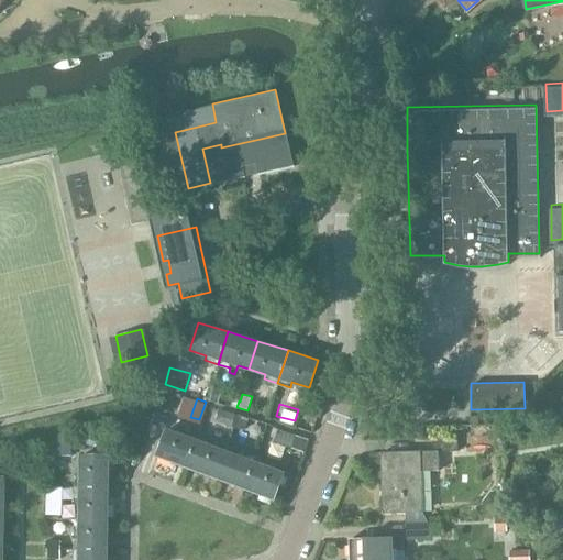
[(214,420),(233,426),(236,414),(219,408),(214,420)]
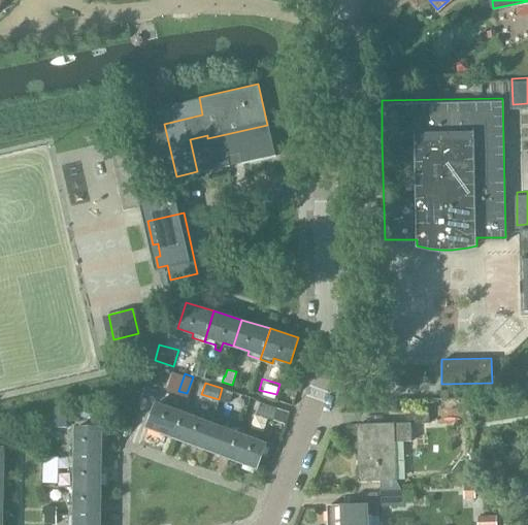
[(222,388),(219,399),(218,402),(226,405),(230,390),(222,388)]
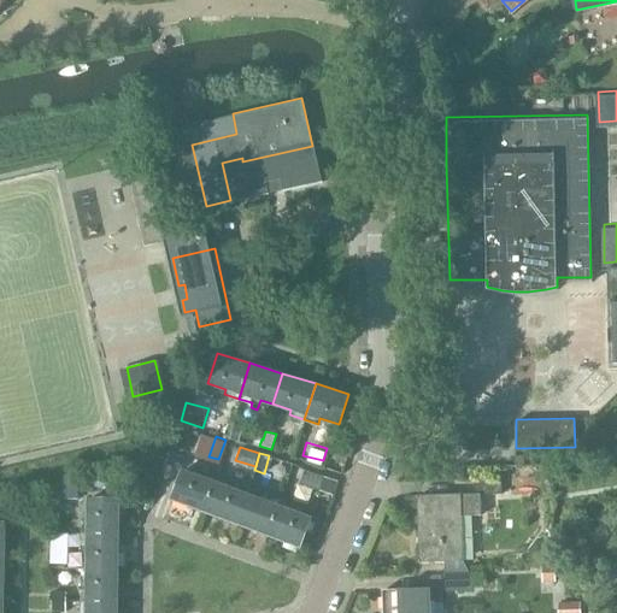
[(171,499),(203,511),(216,476),(203,471),(200,476),(182,469),(171,499)]
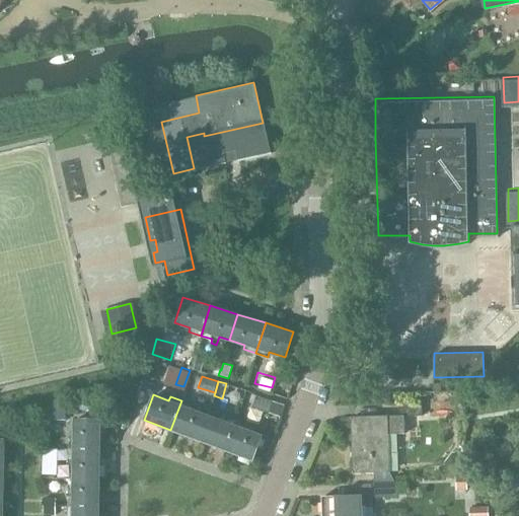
[(283,402),(256,394),(252,408),(279,416),(283,402)]
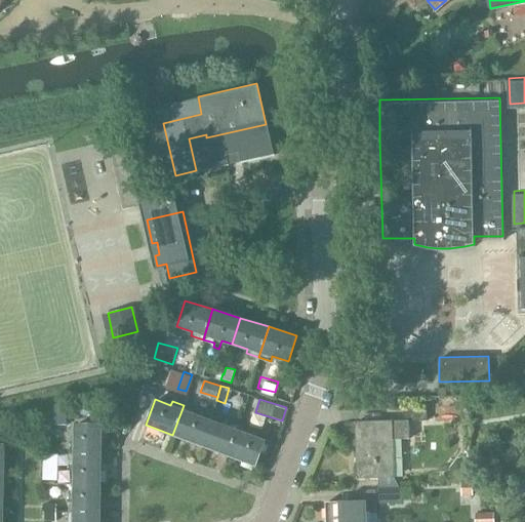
[(172,435),(200,445),(209,419),(195,414),(196,410),(184,405),(172,435)]
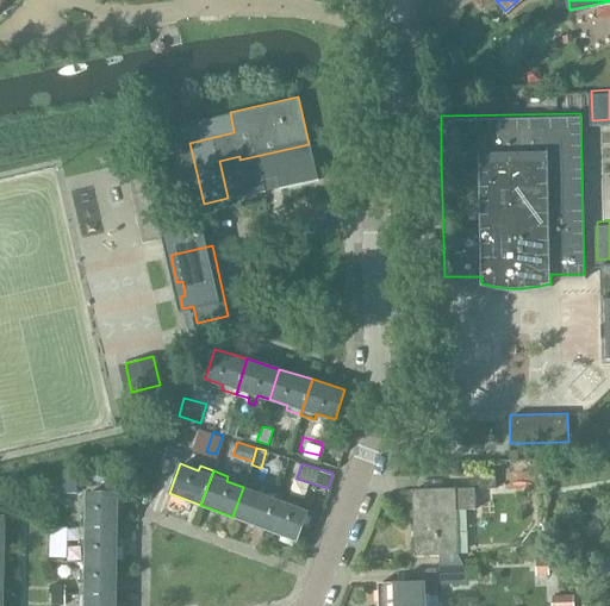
[(412,488),(415,554),(458,553),(455,507),(474,507),(474,487),(495,486),(493,474),(468,474),(470,487),(455,487),(412,488)]
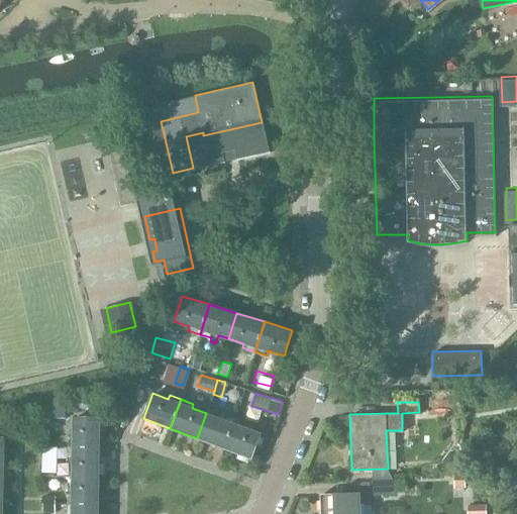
[(45,408),(45,417),(65,416),(65,407),(45,408)]
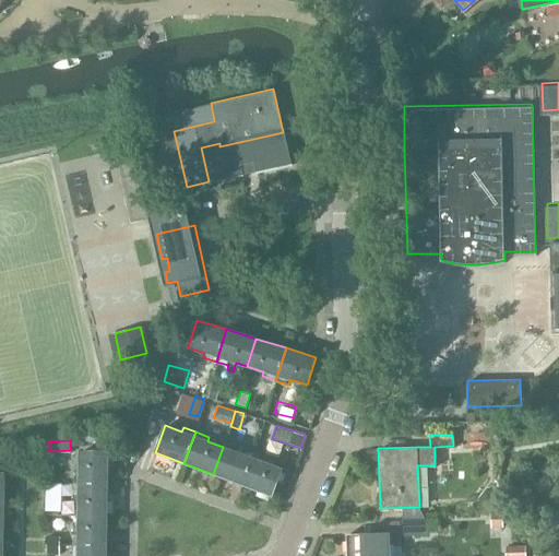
[(213,474),(242,485),(254,453),(236,447),(234,451),(223,447),(213,474)]
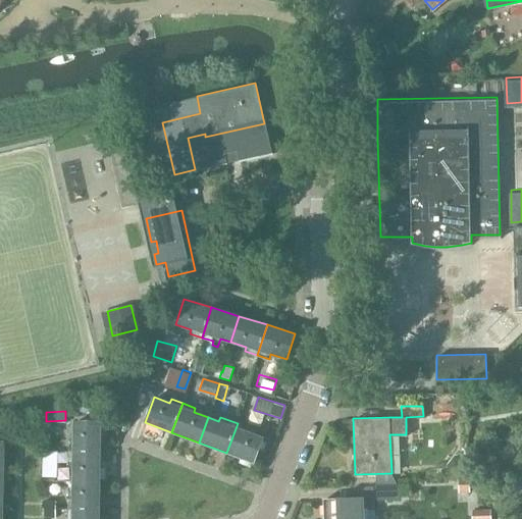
[(69,437),(68,450),(100,451),(101,421),(73,421),(73,437),(69,437)]
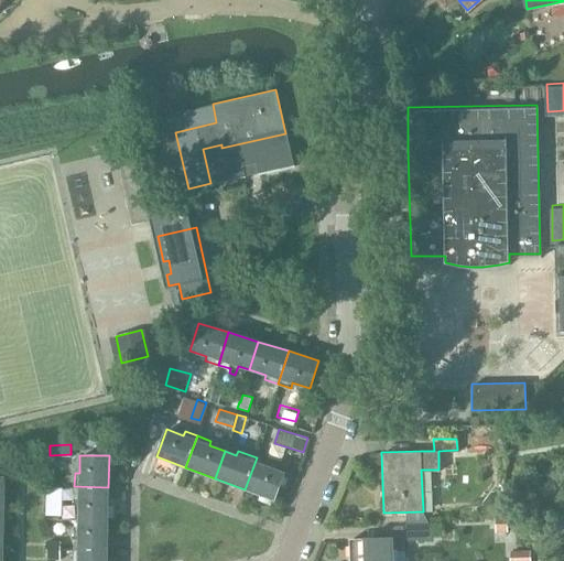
[(257,457),(245,489),(274,499),(284,473),(267,466),(269,462),(257,457)]
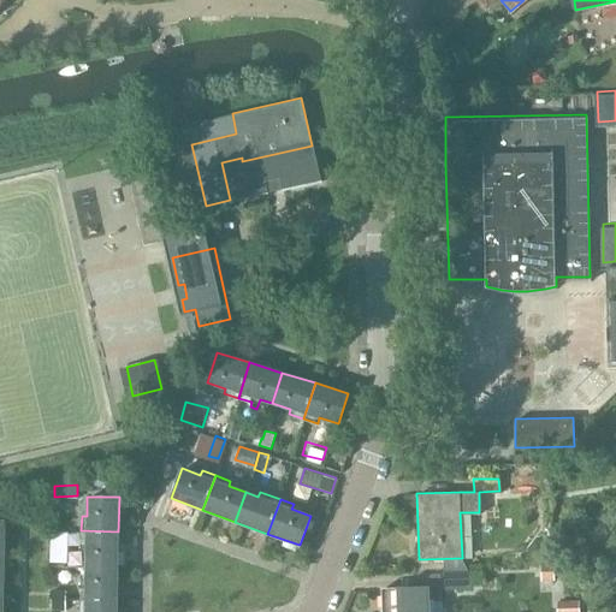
[(51,540),(65,541),(66,532),(52,530),(51,540)]
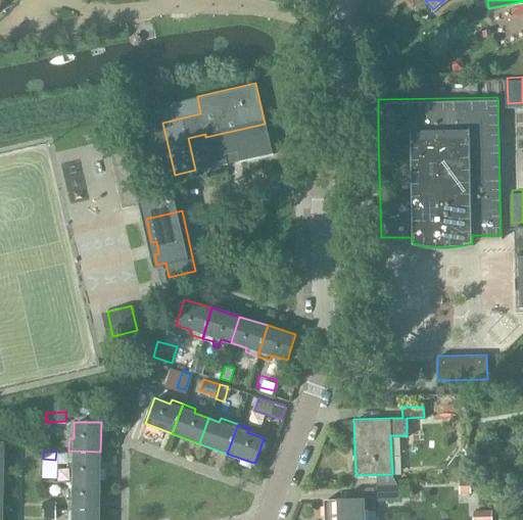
[(74,464),(73,480),(100,480),(100,452),(68,451),(68,464),(74,464)]
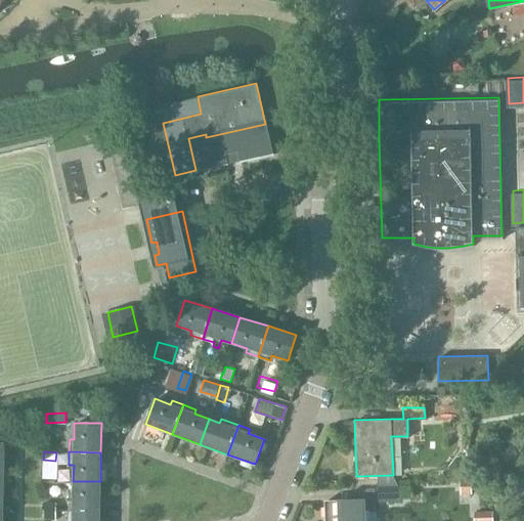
[(69,497),(68,510),(99,511),(100,481),(73,481),(73,497),(69,497)]
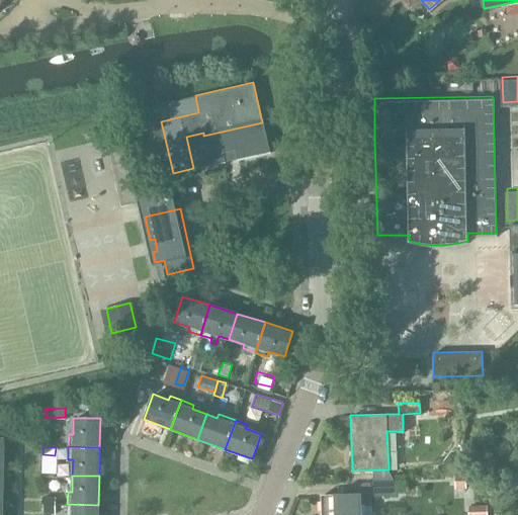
[(369,482),(362,482),(359,485),(360,493),(321,494),(321,514),(361,514),(361,504),(367,504),(370,501),(370,494),(395,493),(395,481),(369,482)]
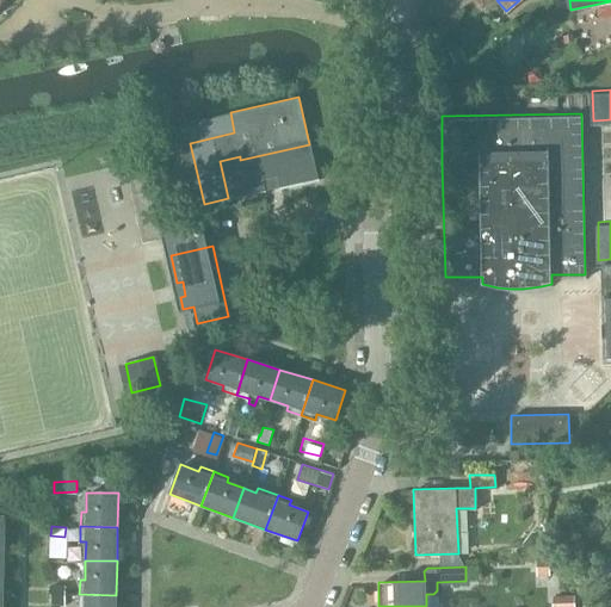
[(51,584),(50,594),(65,594),(65,584),(51,584)]
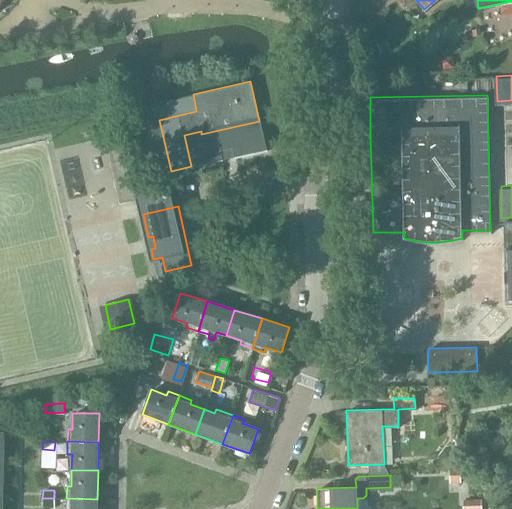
[(54,498),(42,498),(42,506),(54,506),(54,498)]
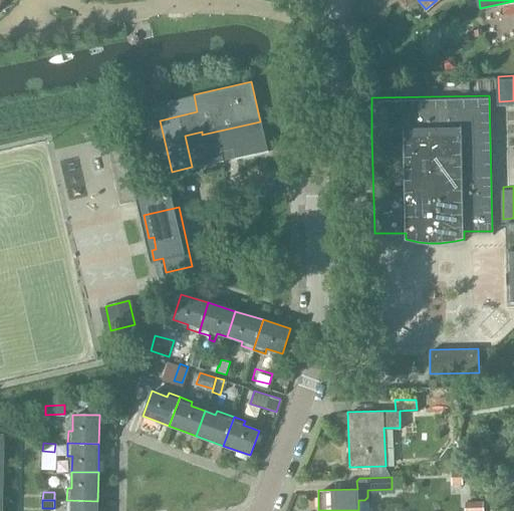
[(97,510),(97,501),(66,500),(66,510),(97,510)]
